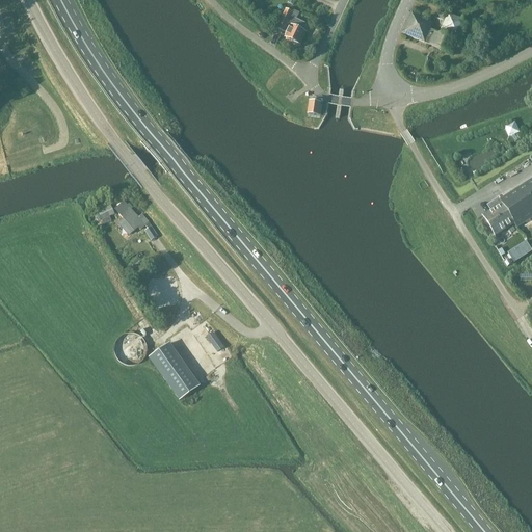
[(286,33),(284,38),(286,38),(285,41),(290,43),(291,42),(300,46),(306,33),(302,31),(307,25),(296,20),(298,14),(293,10),(291,14),(285,9),(275,29),(286,33)]
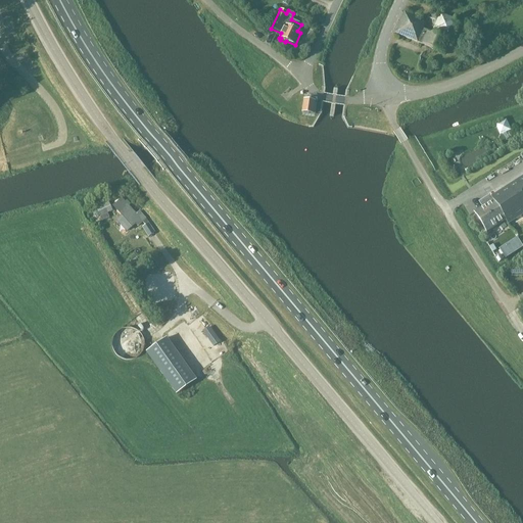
[(449,41),(445,39),(422,29),(425,24),(418,20),(419,18),(403,12),(394,34),(417,43),(443,54),(449,41)]
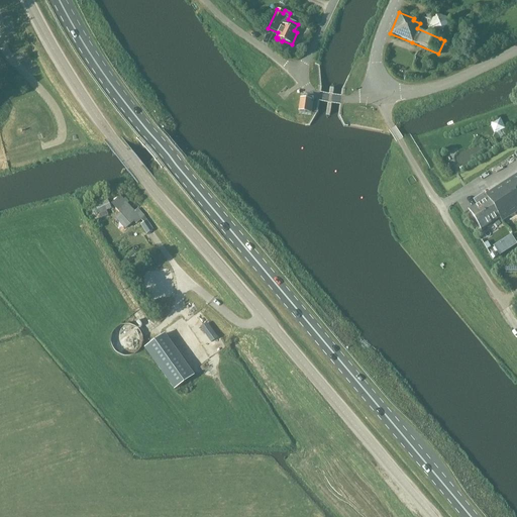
[(425,12),(421,20),(430,24),(433,16),(425,12)]
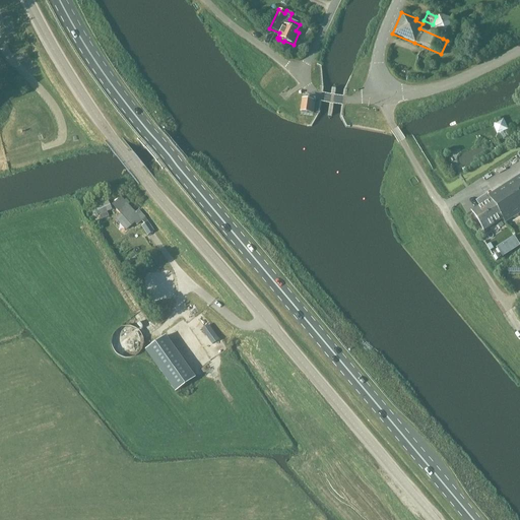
[(460,12),(455,30),(462,33),(464,20),(468,21),(470,15),(460,12)]
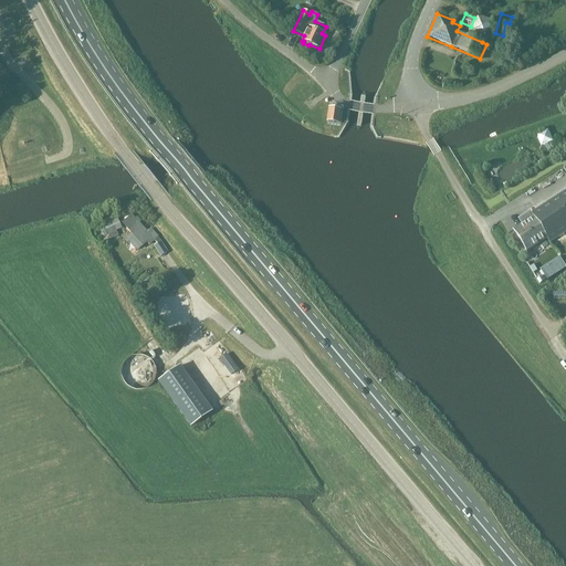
[(342,109),(327,108),(326,123),(339,124),(342,109)]
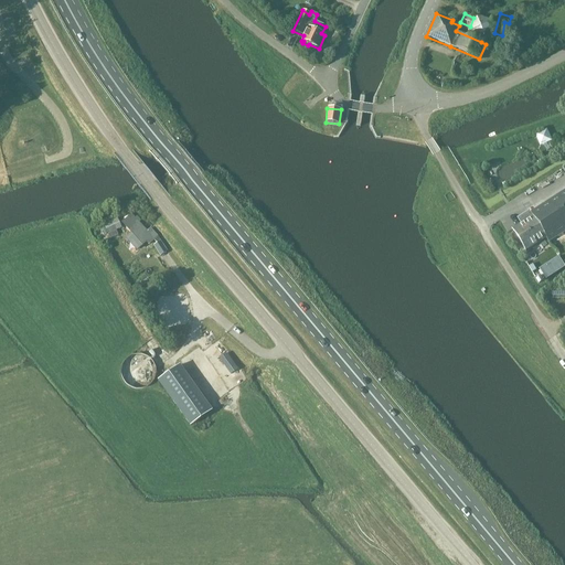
[(564,190),(531,213),(530,212),(518,219),(521,224),(512,230),(525,252),(546,238),(548,242),(564,231),(564,190)]
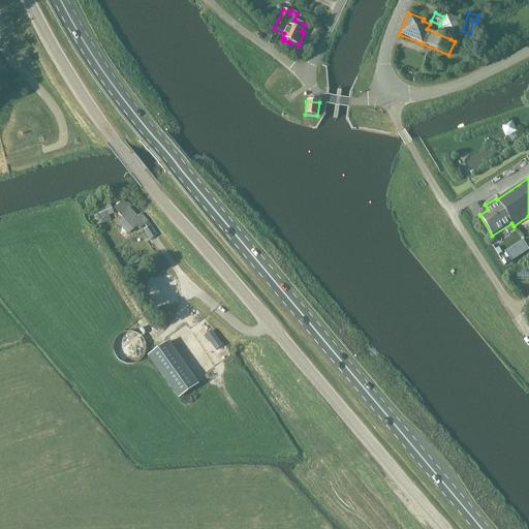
[(138,229),(144,224),(147,228),(143,230),(150,240),(156,236),(147,221),(145,218),(146,217),(142,213),(137,217),(130,209),(132,208),(128,203),(126,205),(123,200),(114,209),(122,218),(117,223),(127,236),(136,227),(138,229)]
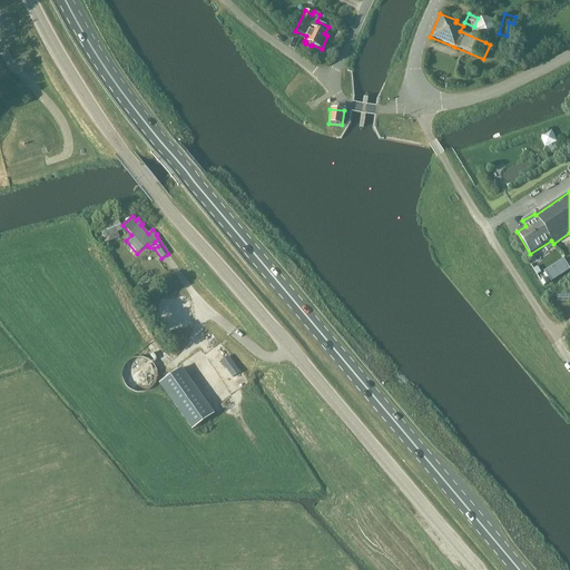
[(105,226),(110,241),(119,237),(117,232),(123,229),(118,220),(105,226)]
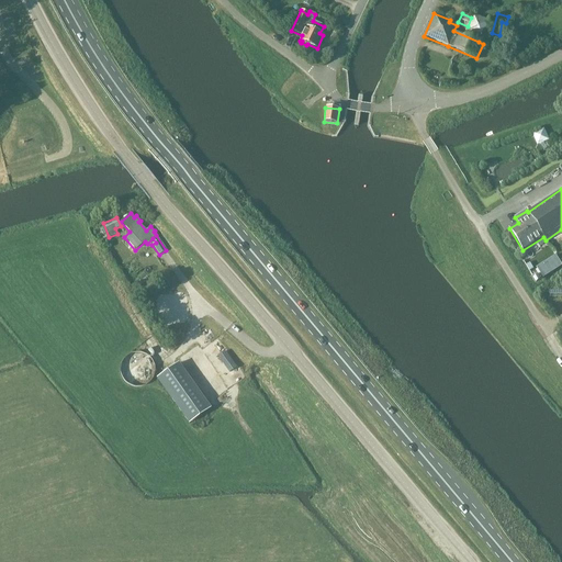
[(540,267),(543,273),(551,269),(548,262),(540,267)]
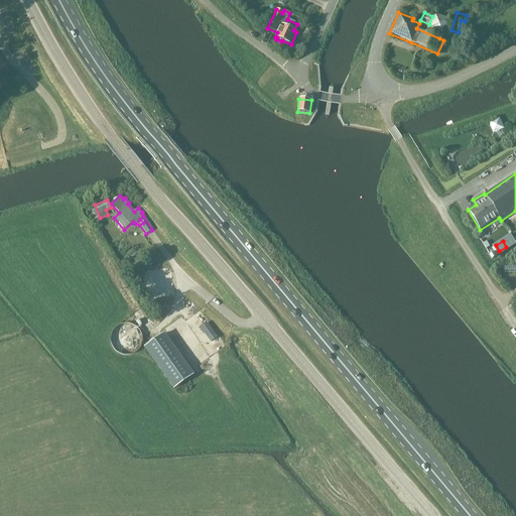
[(207,323),(200,327),(207,337),(214,333),(207,323)]
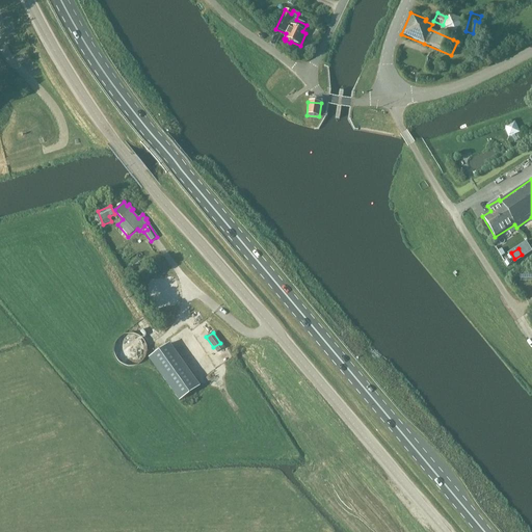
[(143,346),(141,342),(138,339),(135,336),(130,336),(126,336),(122,338),(118,341),(116,345),(115,350),(116,354),(118,358),(123,363),(127,364),(132,364),(136,363),(140,360),(143,355),(144,350),(143,346)]
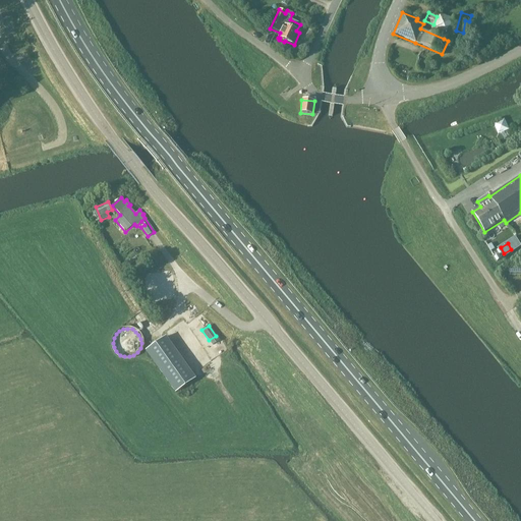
[(166,337),(146,351),(175,393),(195,379),(166,337)]
